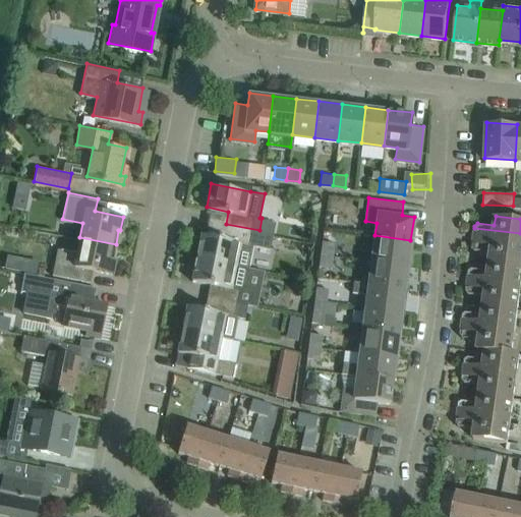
[(272,232),(259,230),(226,224),(223,236),(200,232),(196,255),(248,266),(252,242),(270,246),(272,232)]
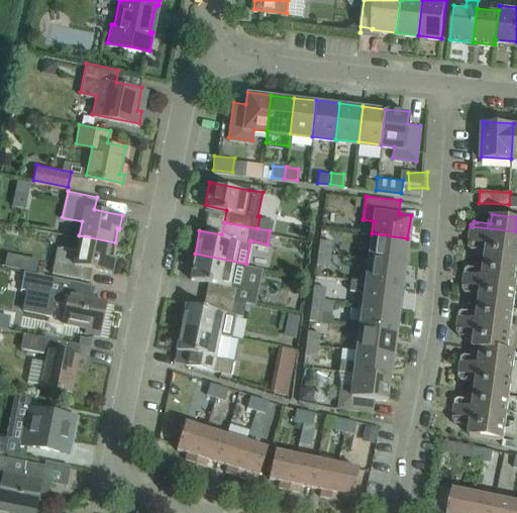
[(516,246),(516,231),(471,226),(469,240),(516,246)]
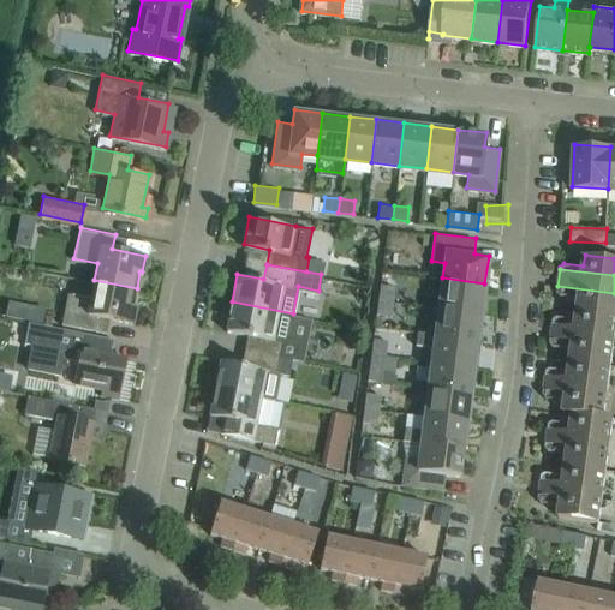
[(481,311),(484,283),(442,277),(439,305),(481,311)]
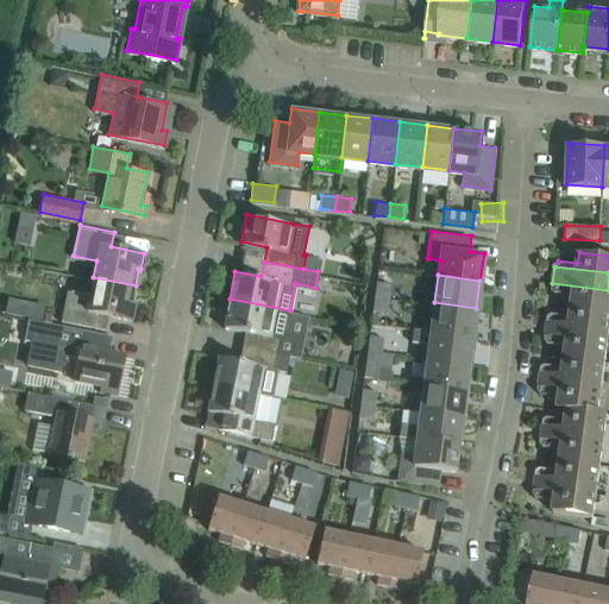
[(132,302),(136,285),(93,277),(90,294),(67,289),(61,318),(95,325),(98,312),(131,319),(135,302),(132,302)]
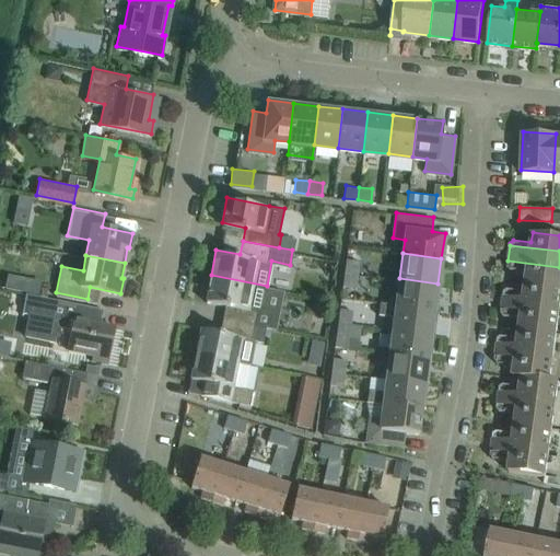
[(346,257),(345,270),(357,273),(359,259),(346,257)]
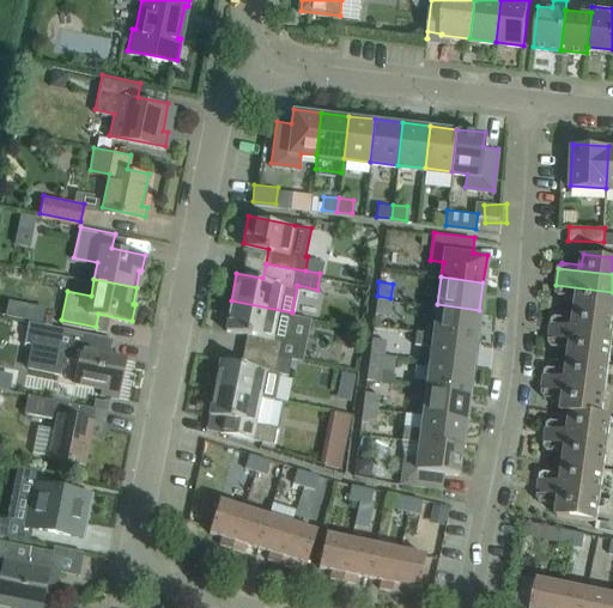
[(612,310),(612,292),(556,285),(554,289),(558,293),(577,296),(576,305),(612,310)]
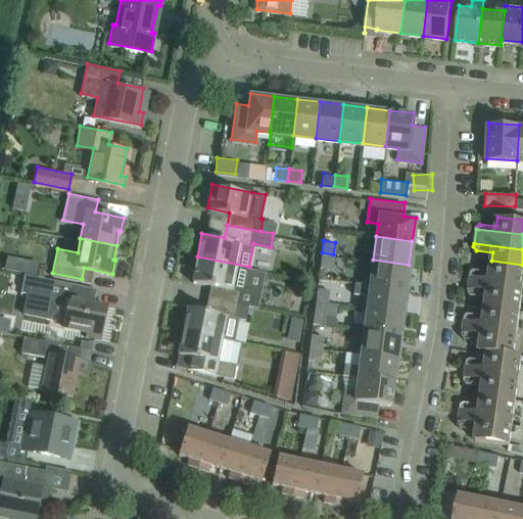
[(332,267),(333,254),(322,252),(320,266),(332,267)]
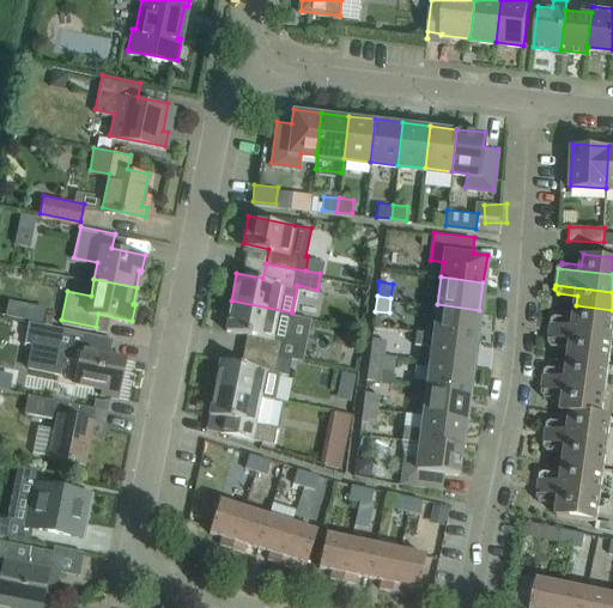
[(8,297),(6,312),(24,316),(28,301),(8,297)]
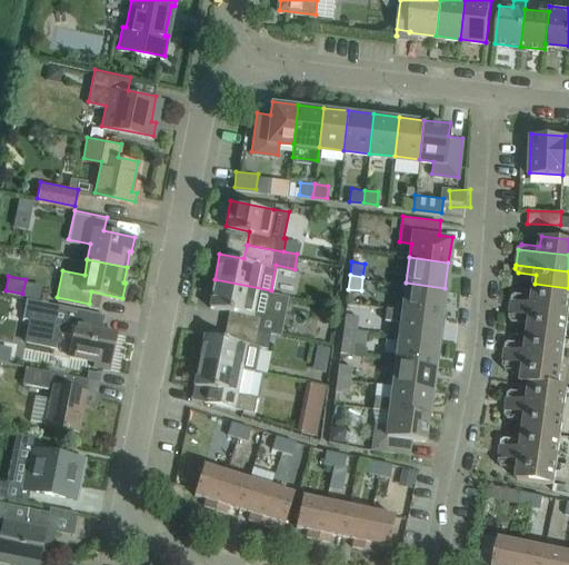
[(266,315),(271,290),(215,279),(209,305),(233,309),(230,324),(258,328),(261,314),(266,315)]
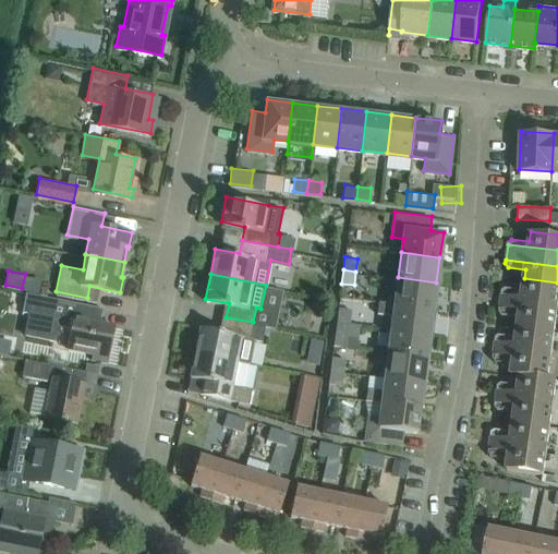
[(433,306),(436,282),(398,277),(395,302),(433,306)]
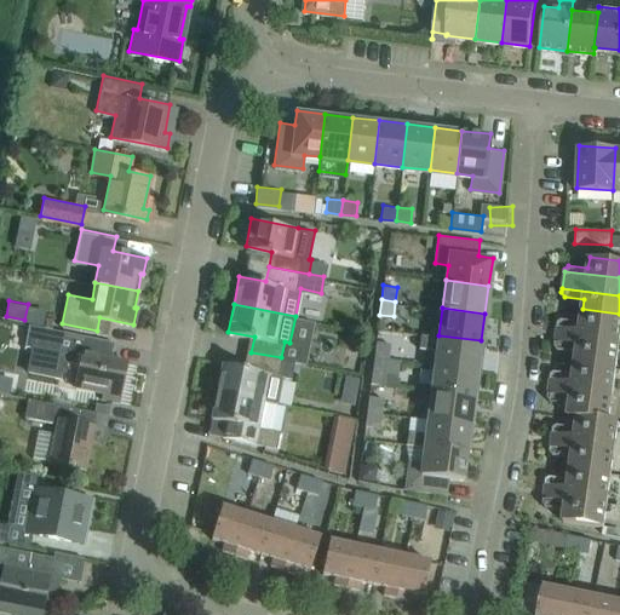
[(619,332),(619,331),(619,314),(583,309),(581,320),(561,317),(557,320),(557,323),(619,332)]
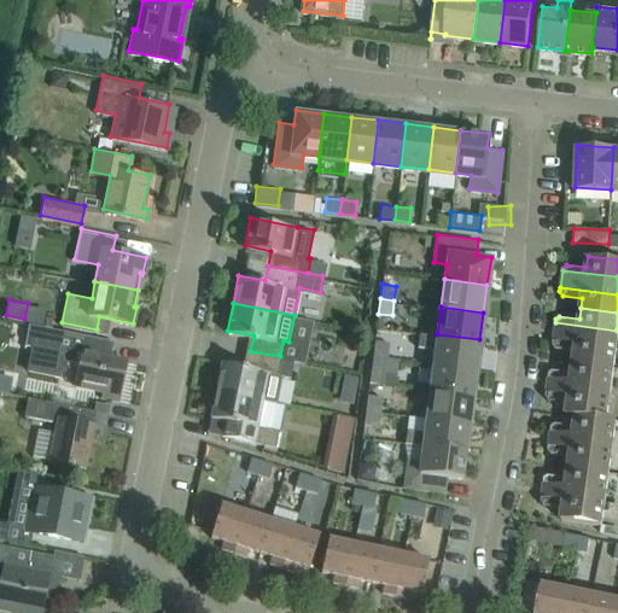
[(103,389),(103,395),(118,397),(126,358),(106,355),(110,337),(91,333),(29,322),(24,344),(33,345),(28,369),(60,377),(65,354),(80,357),(75,383),(103,389)]
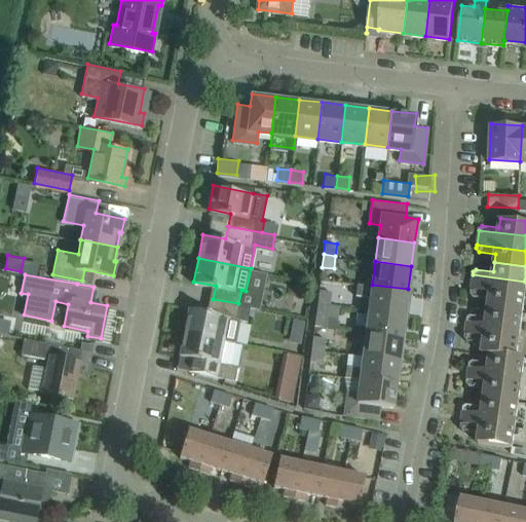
[(524,296),(525,282),(473,274),(471,289),(524,296)]
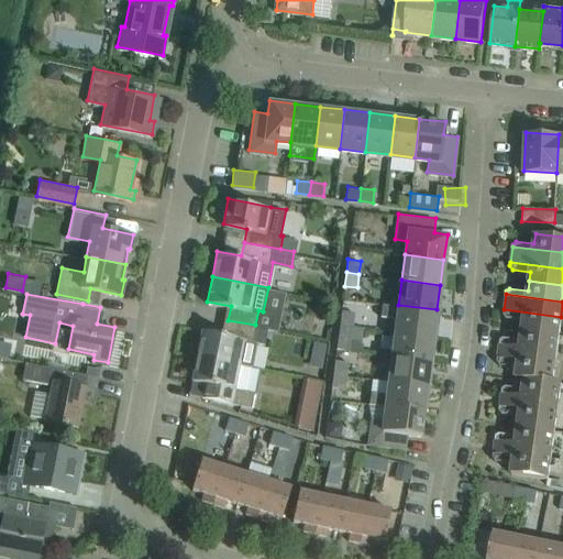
[(434,335),(437,309),(398,305),(382,303),(381,314),(397,317),(395,329),(434,335)]
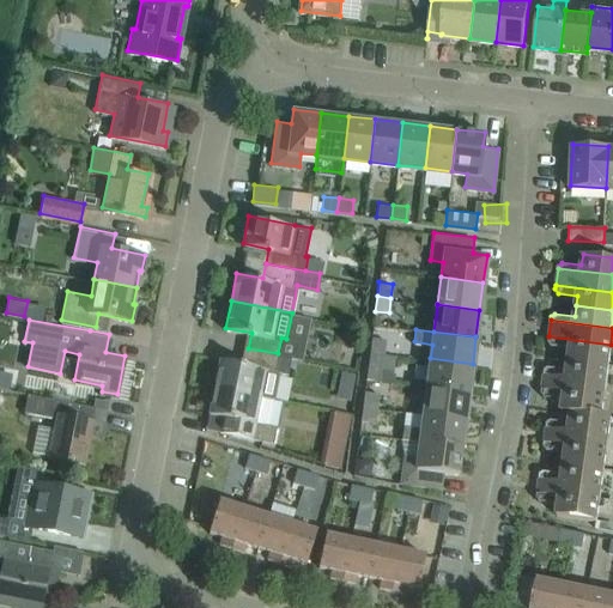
[(371,335),(370,351),(383,352),(386,338),(371,335)]
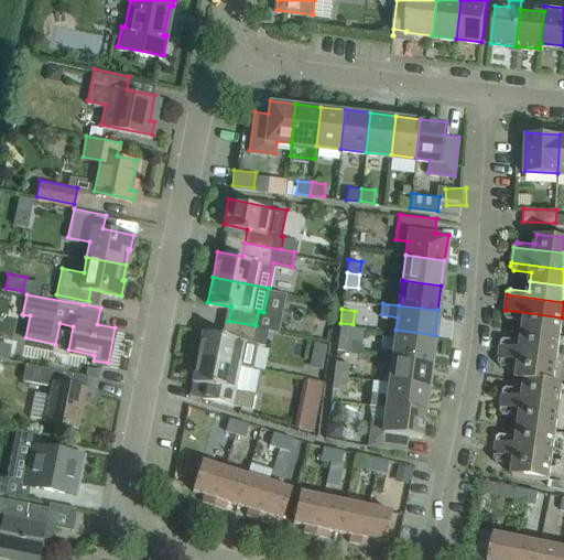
[(560,334),(562,318),(505,310),(503,313),(507,316),(524,319),(523,329),(560,334)]
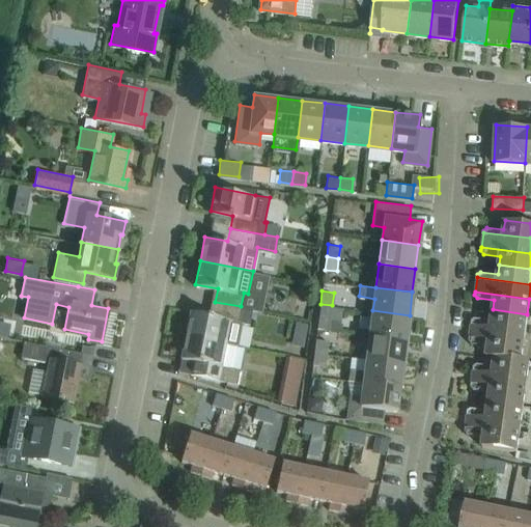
[(190,310),(186,334),(233,343),(238,344),(242,322),(249,323),(251,308),(241,306),(215,302),(213,314),(190,310)]
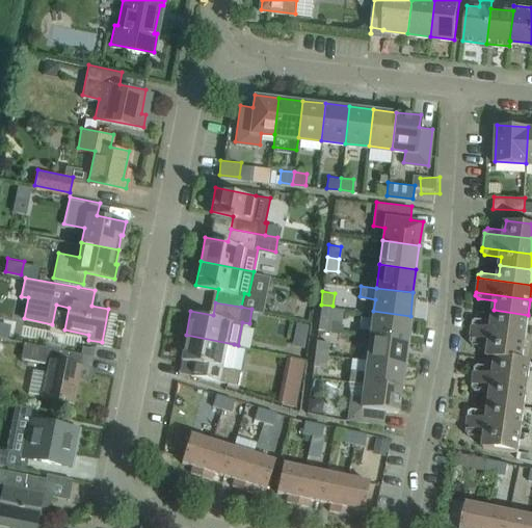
[(343,308),(333,306),(321,305),(319,317),(318,330),(329,331),(331,320),(341,321),(343,308)]
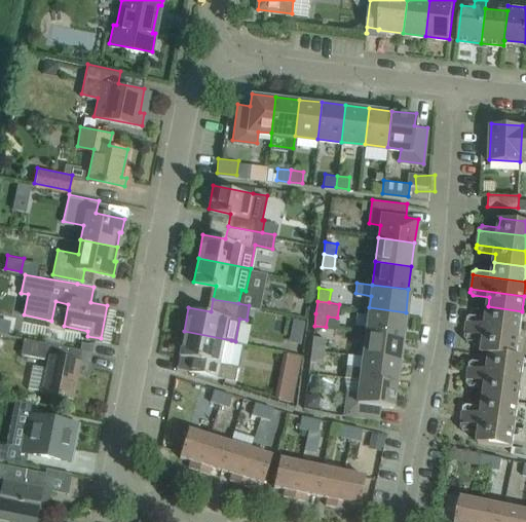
[(520,326),(522,311),(488,306),(487,315),(471,313),(466,315),(466,319),(520,326)]
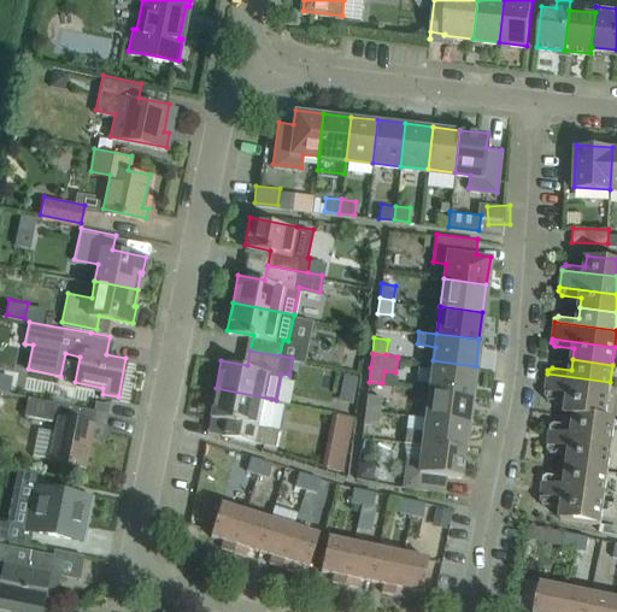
[(472,393),(476,366),(433,360),(429,388),(472,393)]
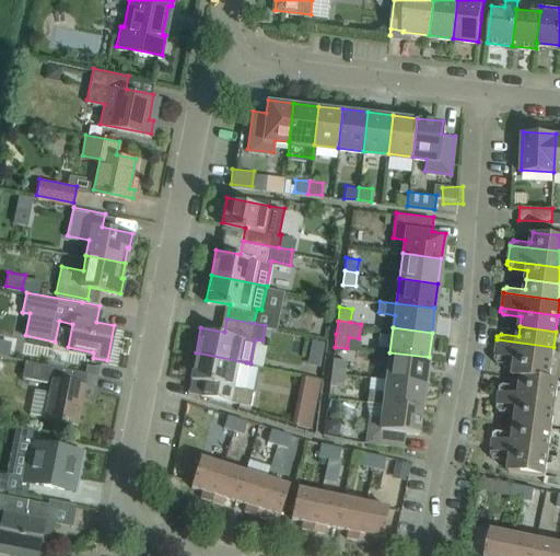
[(551,362),(553,347),(497,339),(494,355),(551,362)]
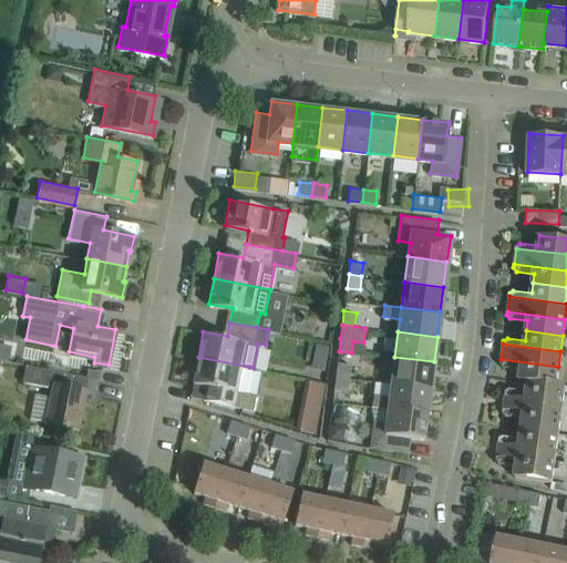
[(333,372),(338,347),(323,345),(320,370),(333,372)]
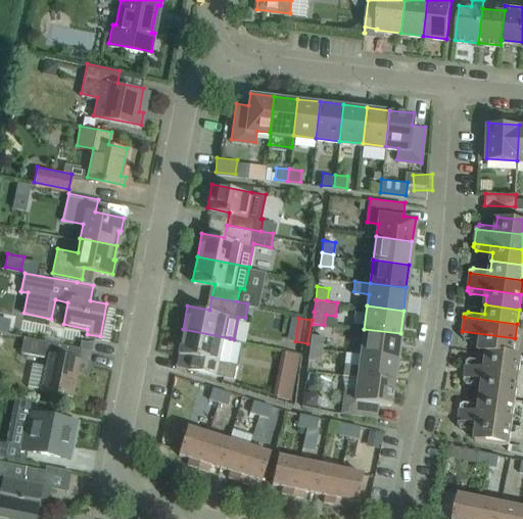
[(183,329),(178,351),(190,355),(187,367),(232,376),(235,362),(225,361),(230,338),(183,329)]
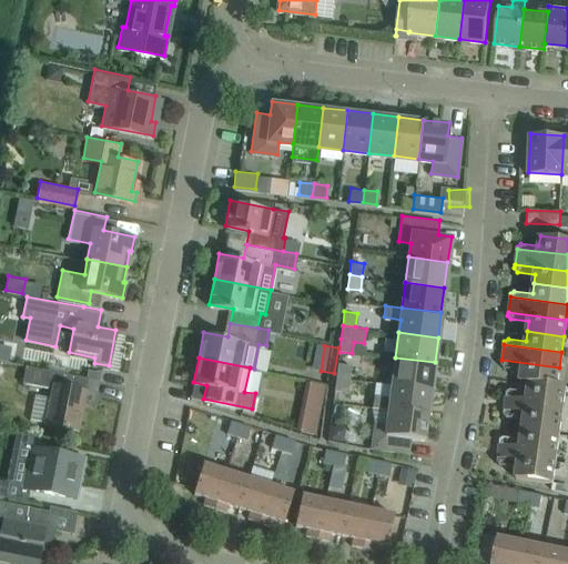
[(432,388),(435,362),(395,358),(392,383),(432,388)]
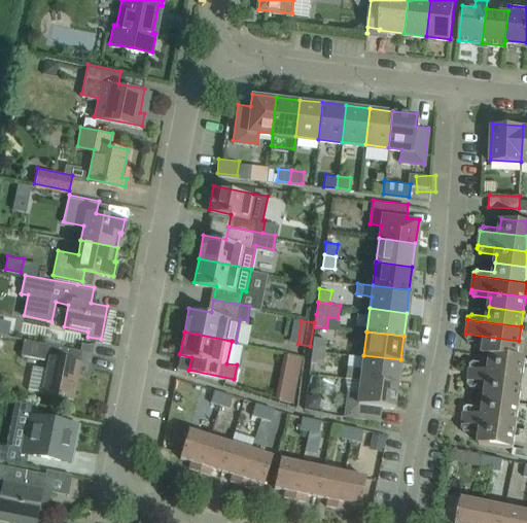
[(517,355),(519,341),(465,334),(465,337),(467,340),(484,342),(483,352),(491,353),(491,352),(517,356),(517,355)]
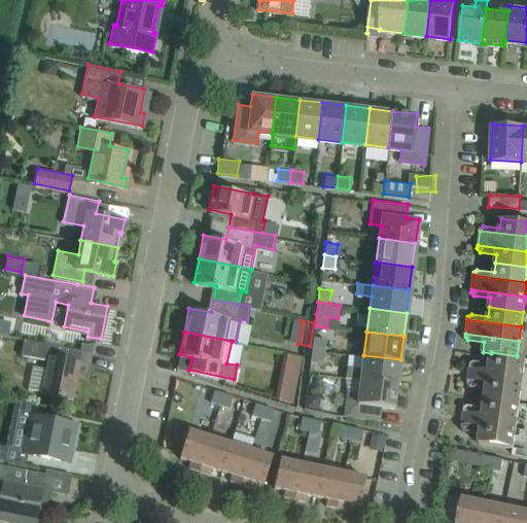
[(313,336),(312,348),(323,349),(325,337),(313,336)]
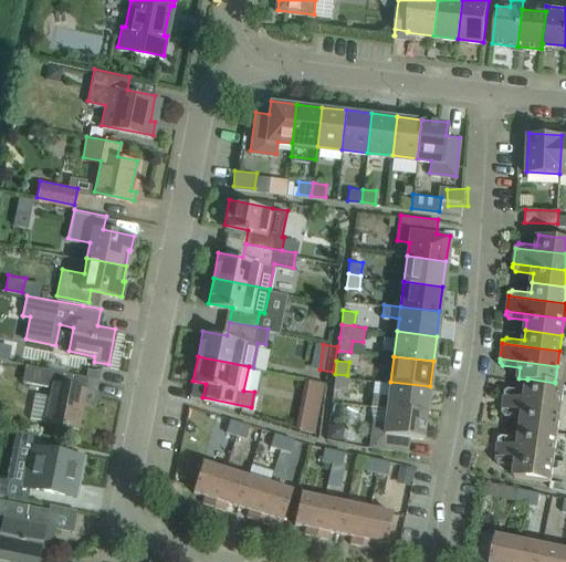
[(61,424),(61,426),(66,427),(66,425),(77,427),(85,389),(96,392),(100,377),(25,363),(22,380),(52,385),(44,420),(61,424)]
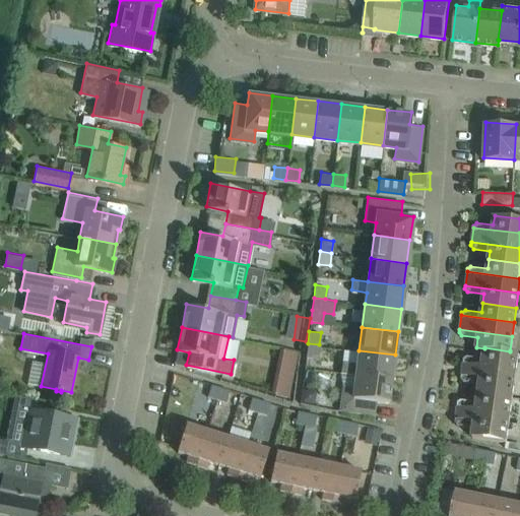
[(318,358),(319,344),(308,343),(306,356),(318,358)]
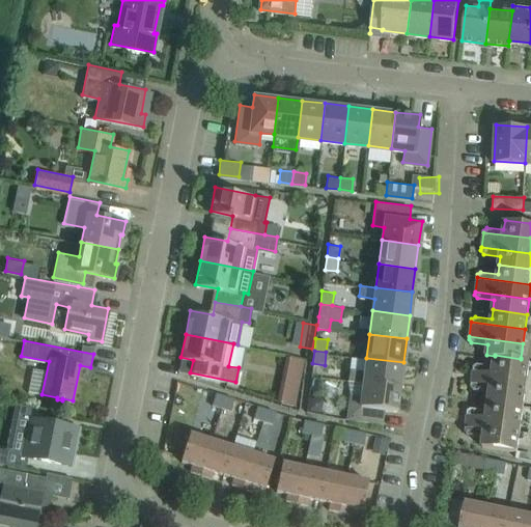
[(527,375),(529,360),(529,359),(521,358),(521,359),(495,355),(495,356),(494,364),(477,362),(473,364),(473,367),(527,375)]
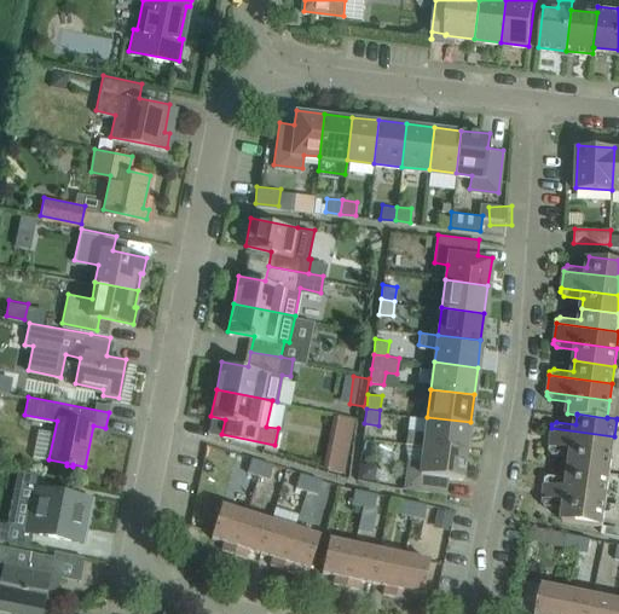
[(467,450),(470,422),(427,417),(426,432),(406,429),(404,441),(423,444),(467,450)]
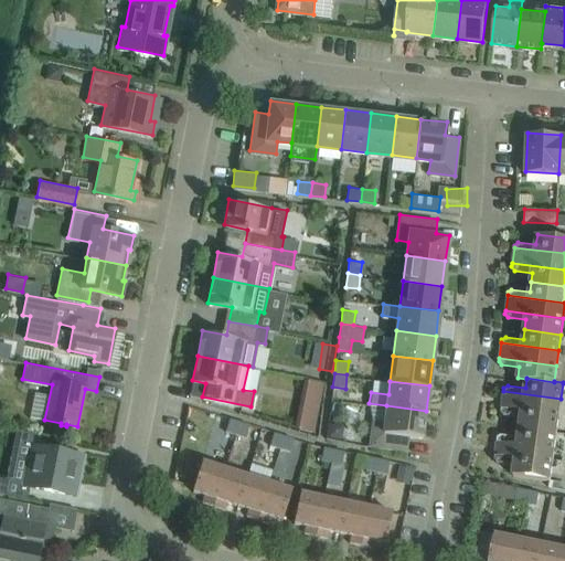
[(558,415),(561,399),(503,391),(501,408),(558,415)]
